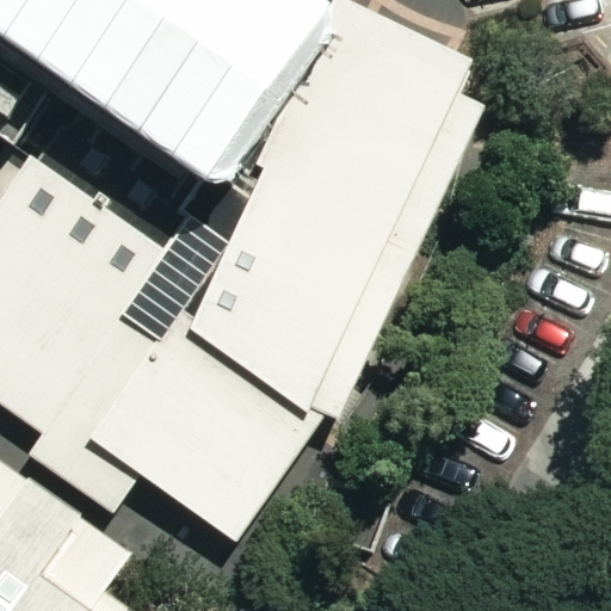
[(0,0),(0,41),(82,103),(87,106),(198,181),(304,43),(308,38),(253,0),(0,0)]
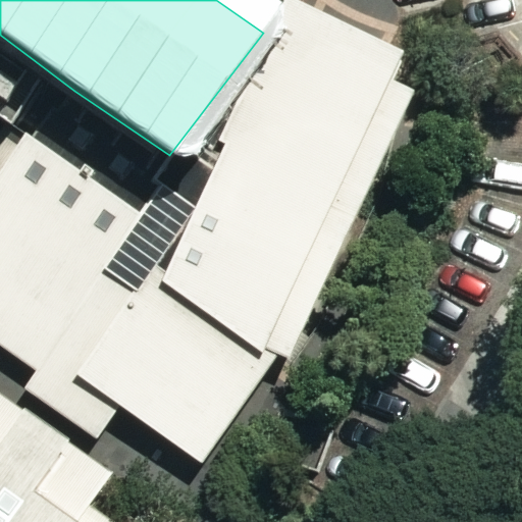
[(407,51),(296,0),(285,0),(269,39),(386,92),(392,81),(407,51)]
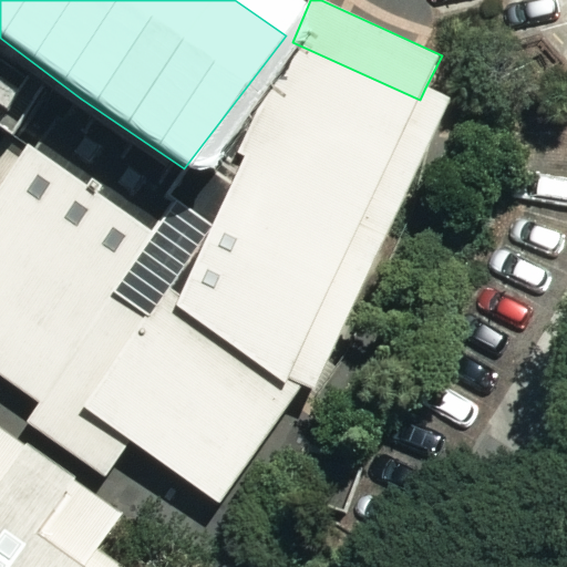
[(420,100),(292,42),(282,40),(184,168),(81,99),(66,122),(58,120),(38,148),(30,148),(0,185),(0,316),(99,390),(85,406),(133,441),(222,503),(299,393),(288,387),(291,379),(420,100)]
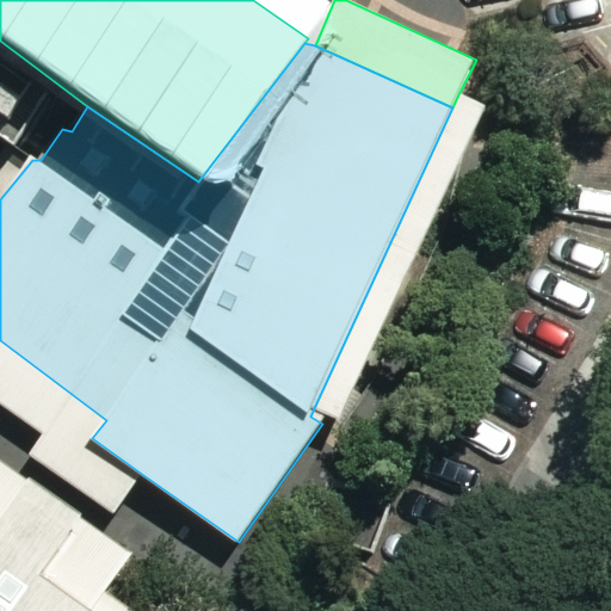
[(489,106),(458,94),(314,408),(340,423),(489,106)]
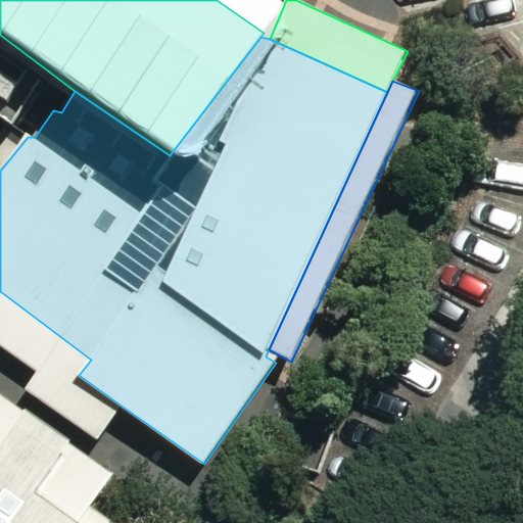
[(0,171),(28,137),(6,122),(0,129),(0,171)]
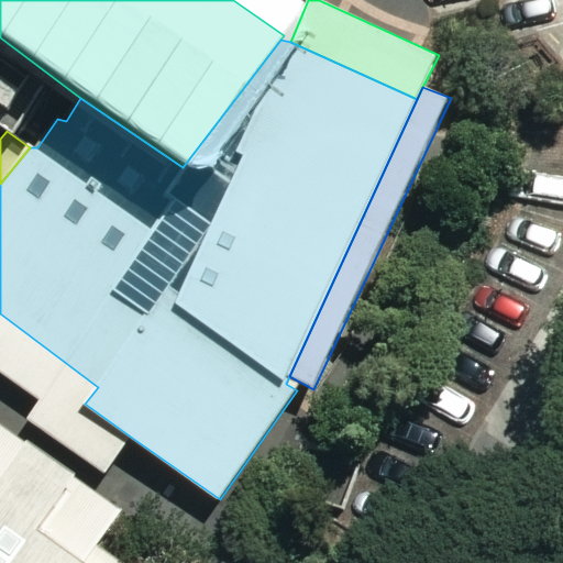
[(0,373),(39,400),(26,418),(105,474),(132,438),(85,404),(98,387),(0,313),(0,373)]
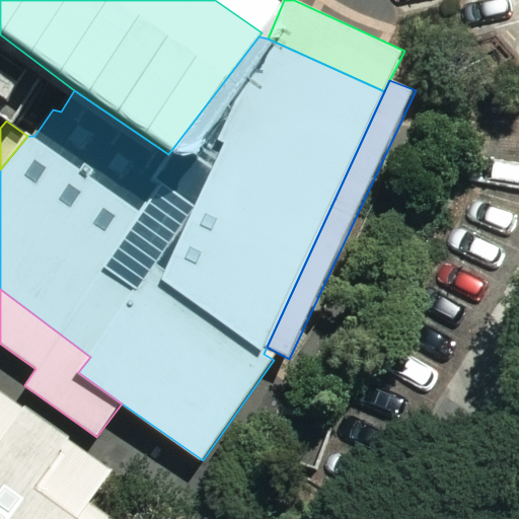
[(79,518),(113,469),(0,390),(0,518),(79,518)]
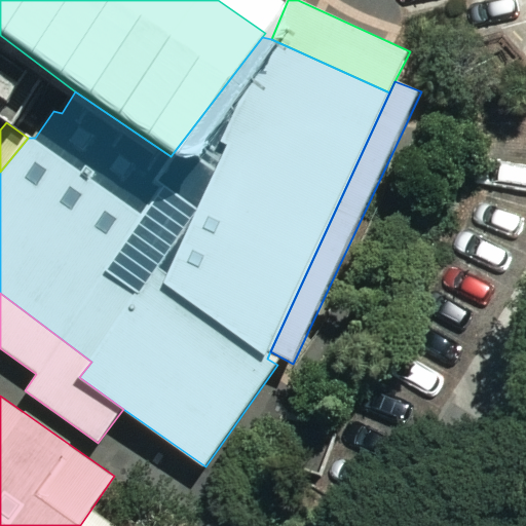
All buildings are outlined.
